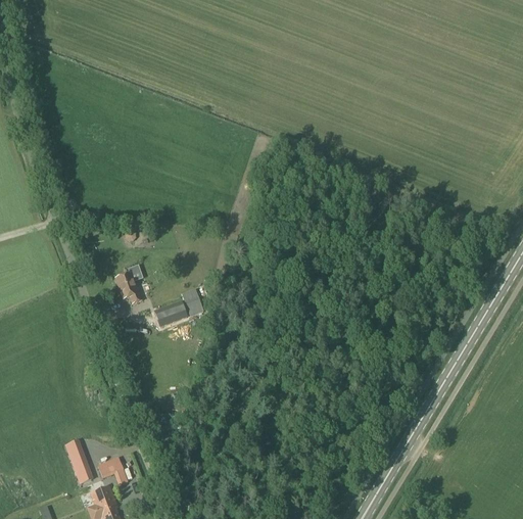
[(136,287),(130,271),(114,277),(123,297),(129,295),(132,301),(141,298),(137,287),(136,287)]
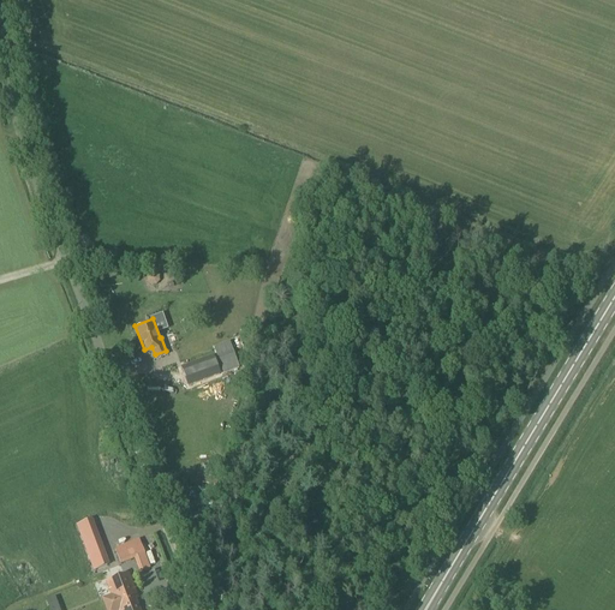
[(238,365),(230,340),(230,339),(214,344),(224,370),(238,365)]
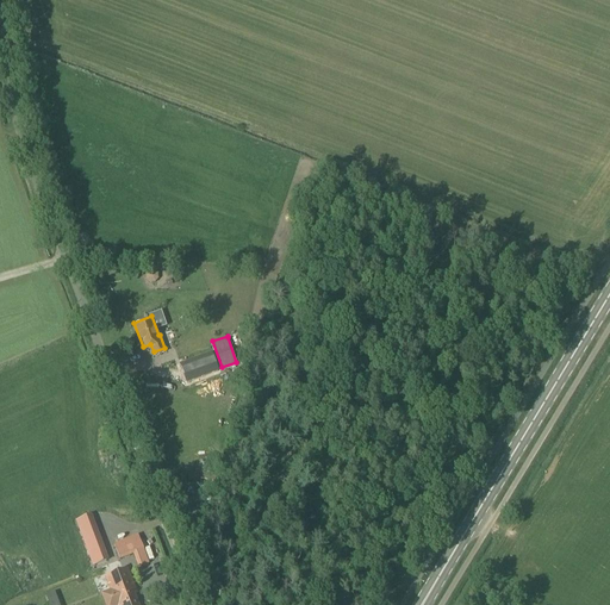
[(217,367),(211,350),(180,361),(186,379),(217,367)]
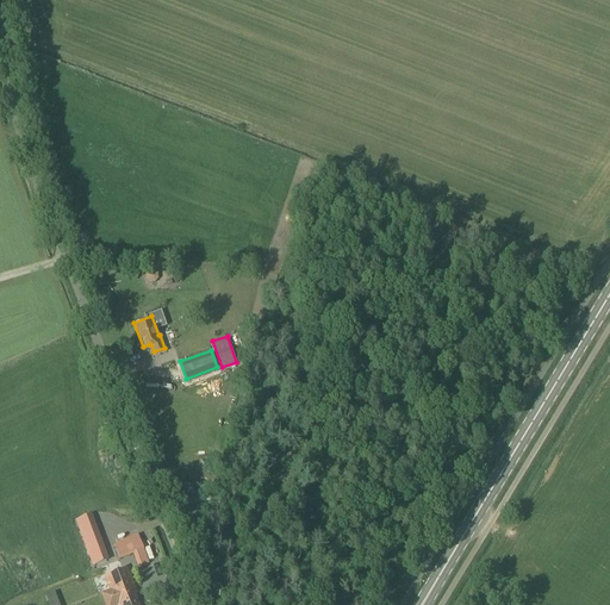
[(515,473),(528,448),(520,444),(506,468),(515,473)]
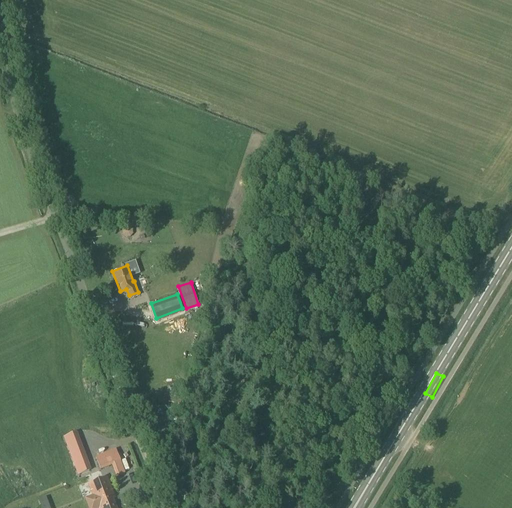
[(125,470),(120,458),(115,446),(95,454),(101,467),(112,462),(116,473),(125,470)]
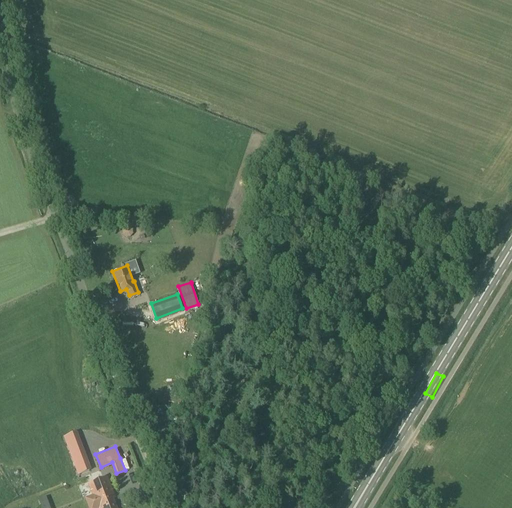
[(77,473),(89,468),(81,447),(69,451),(77,473)]
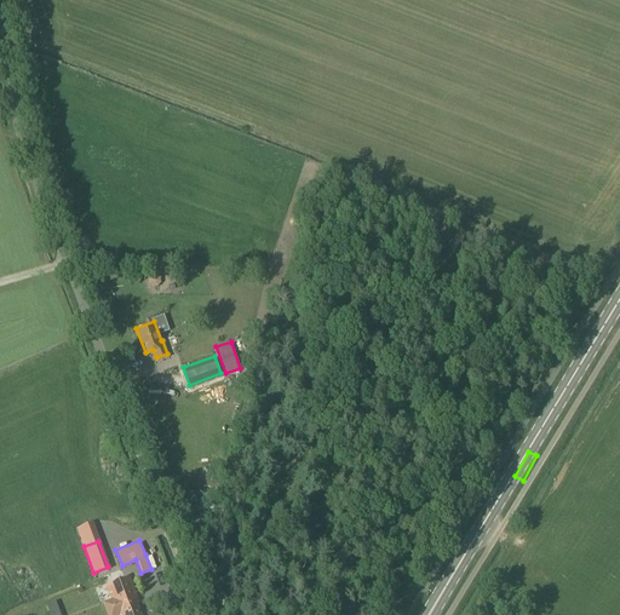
[(142,614),(137,601),(138,601),(130,575),(107,584),(112,596),(102,599),(107,614),(116,614),(119,614),(118,614),(121,613),(121,614),(142,614)]
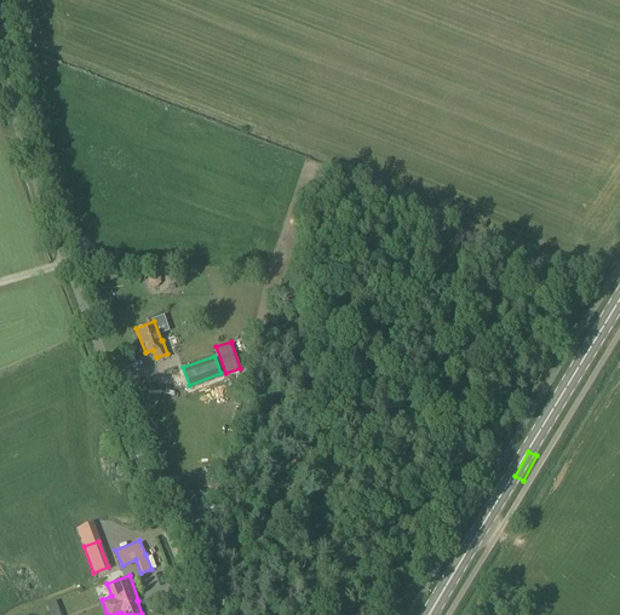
All buildings are outlined.
